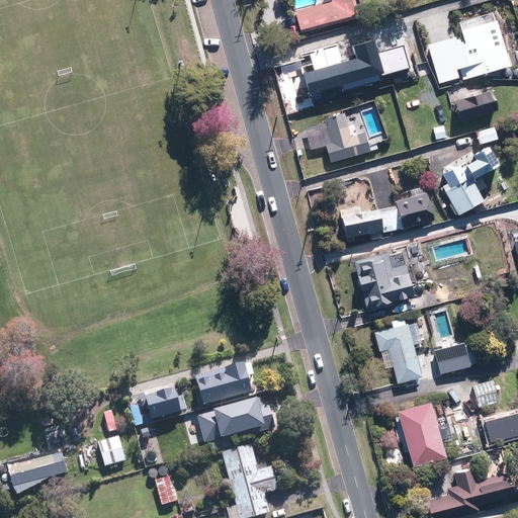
[(293,10),(298,31),(357,15),(352,0),(329,0),(293,10)]
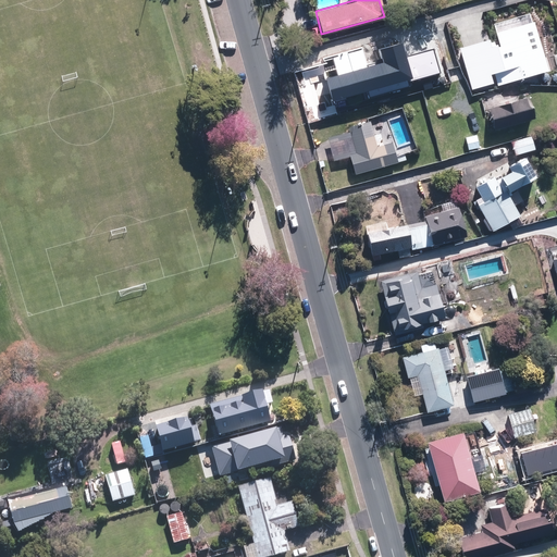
[(522,8),(490,15),(494,38),(528,31),(522,8)]
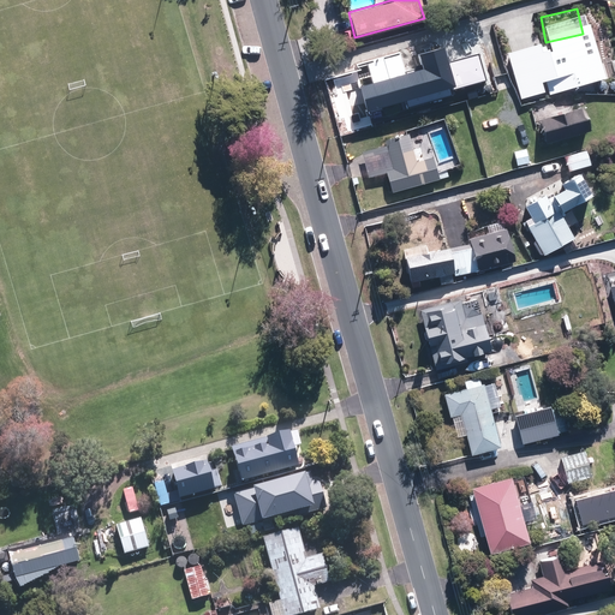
[(415,71),(411,54),(380,63),(392,109),(447,96),(439,64),(415,71)]
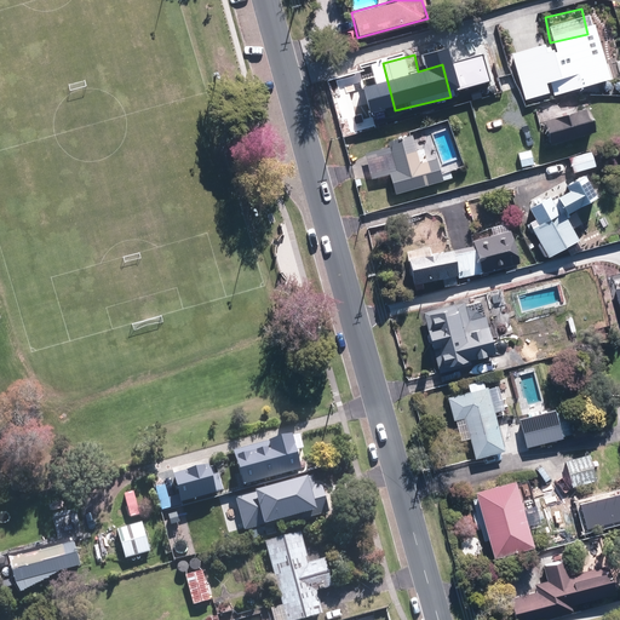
[(586,109),(544,121),(547,133),(590,121),(586,109)]
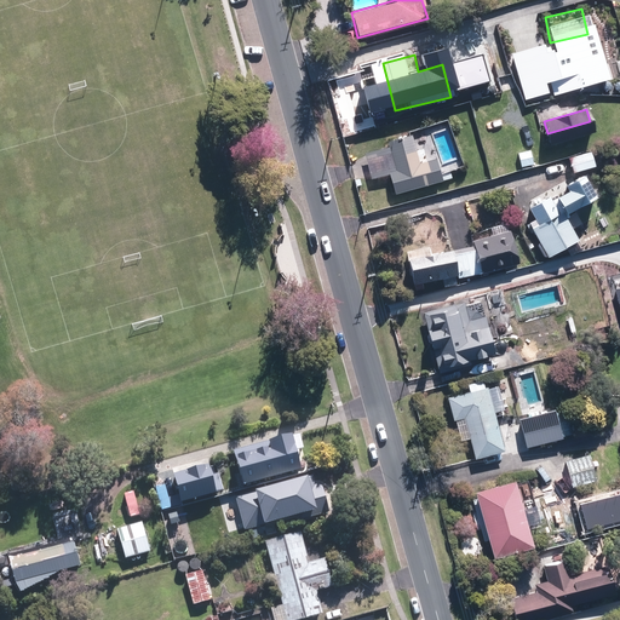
[(357,141),(366,139),(362,125),(354,126),(357,141)]
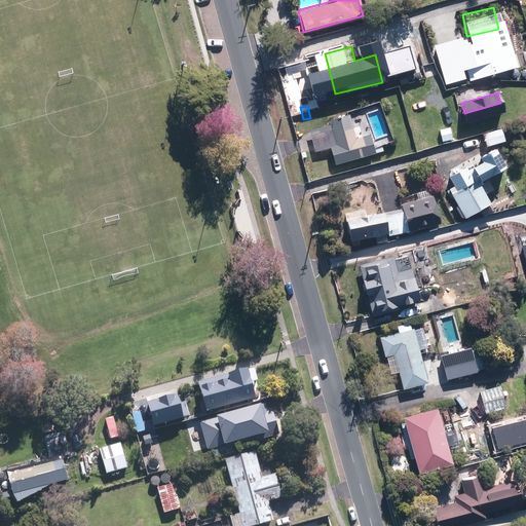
[(331,148),(335,164),(374,154),(370,135),(355,139),(349,116),(331,121),(332,125),(310,130),(315,151),(331,148)]
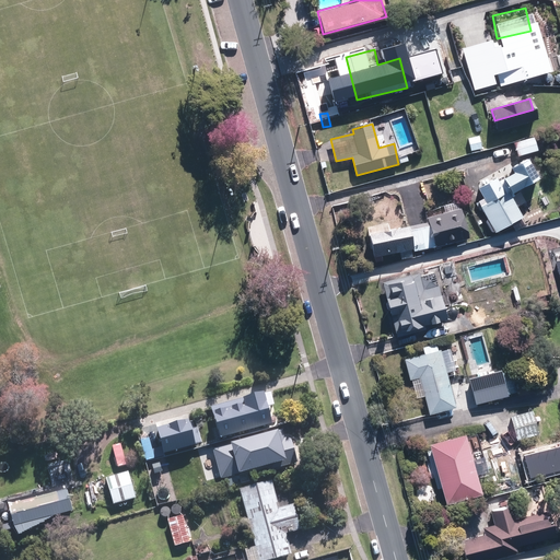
[(452,128),(443,130),(448,148),(457,144),(452,128)]
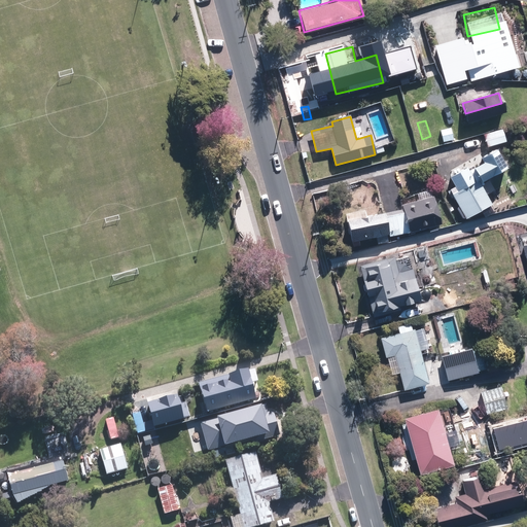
[(482,137),(486,147),(505,141),(502,131),(482,137)]
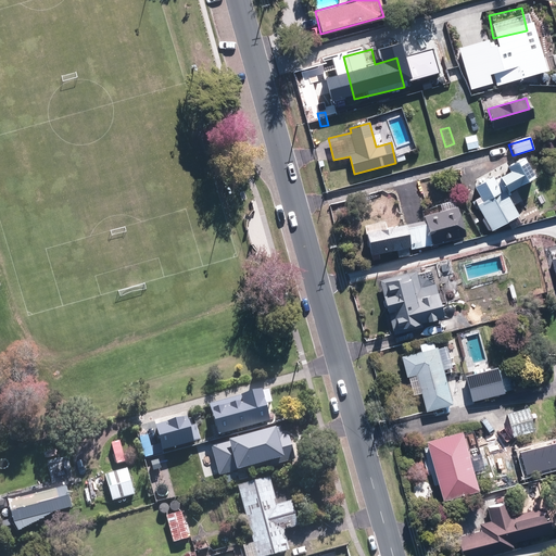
[(534,174),(520,154),(471,188),(477,198),(471,201),(491,232),(507,223),(513,231),(541,214),(530,196),(514,206),(506,194),(534,174)]
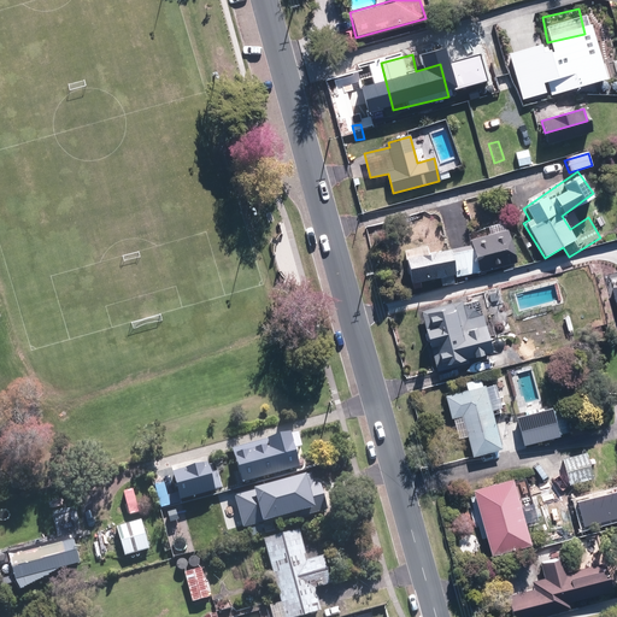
[(453,218),(444,222),(448,239),(459,235),(453,218)]
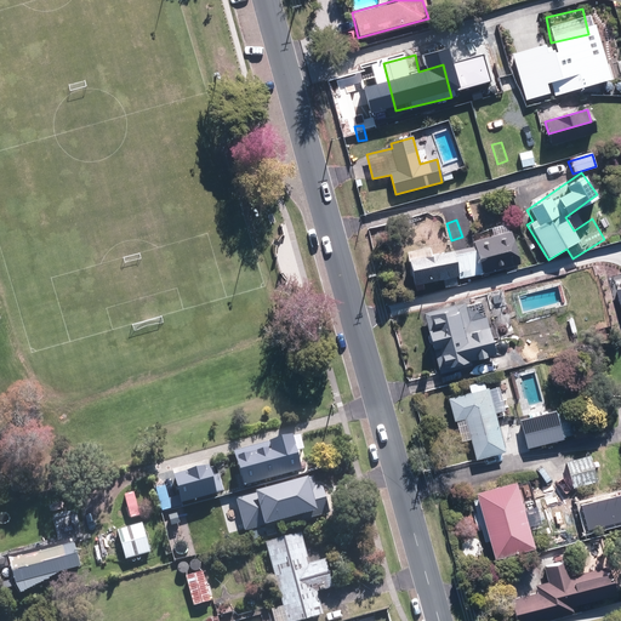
[(459,285),(459,280),(520,263),(507,222),(490,228),(491,235),(473,241),(474,246),(432,254),(431,245),(406,249),(412,285),(442,280),(443,288),(459,285)]
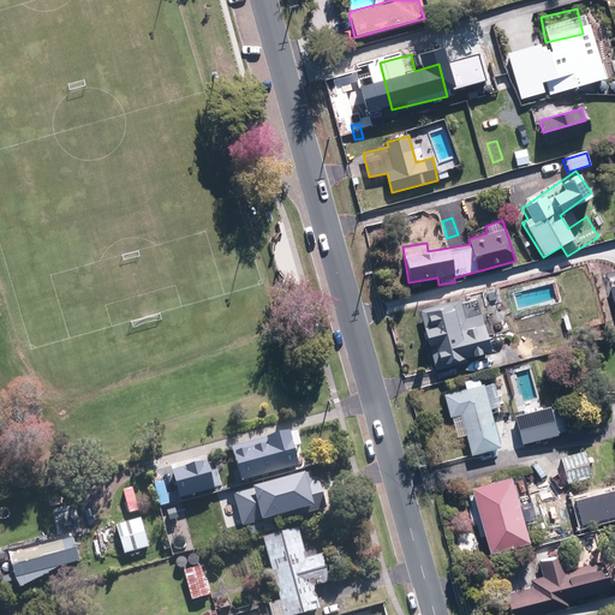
[(488,323),(482,298),(418,311),(431,368),(505,352),(499,321),(488,323)]
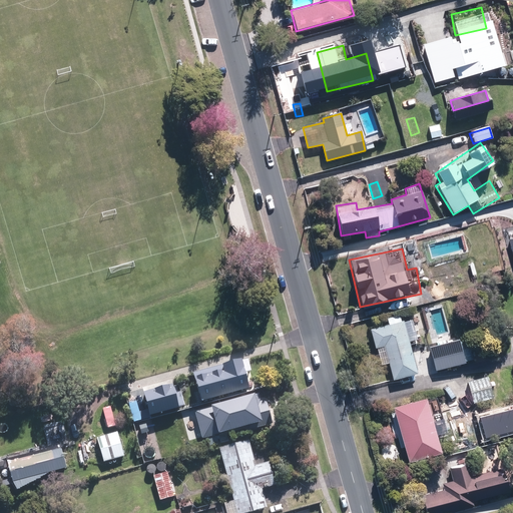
[(400,317),(388,319),(389,325),(371,329),(375,349),(377,349),(381,366),(388,364),(392,381),(417,375),(410,345),(418,343),(412,320),(401,322),(400,317)]
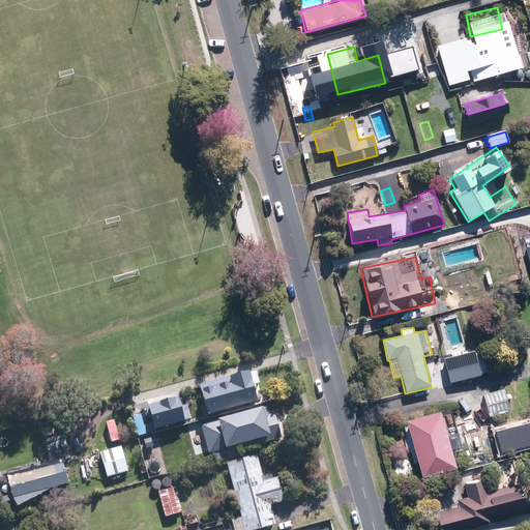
[(479,349),(427,361),(433,386),(486,374),(479,349)]
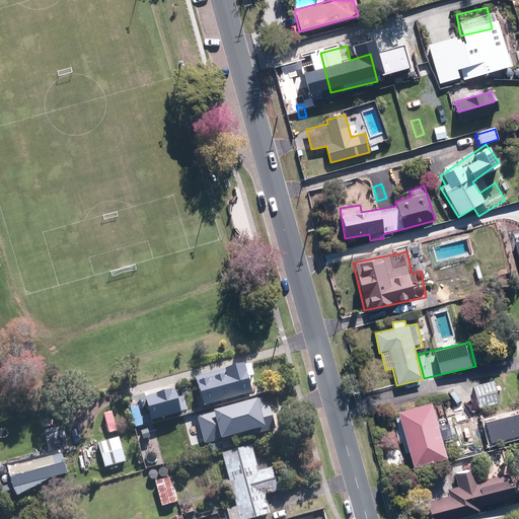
[(258,431),(240,366),(212,375),(221,410),(182,421),(191,450),(258,431)]
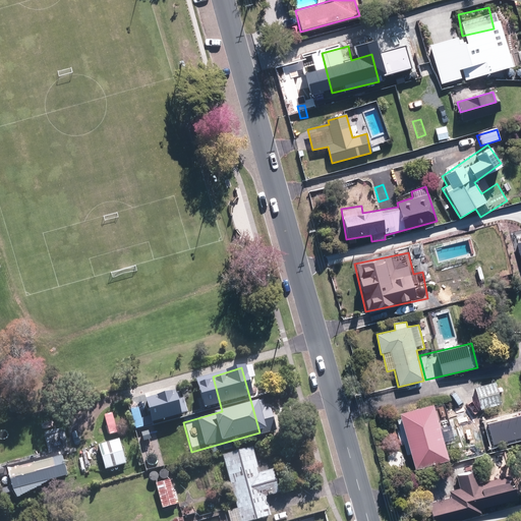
[(496,383),(476,389),(483,412),(504,405),(496,383)]
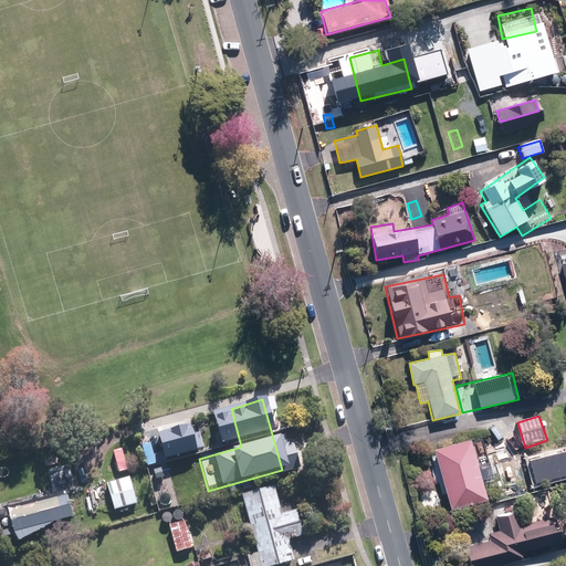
[(470,439),(433,449),(451,510),(488,499),(470,439)]
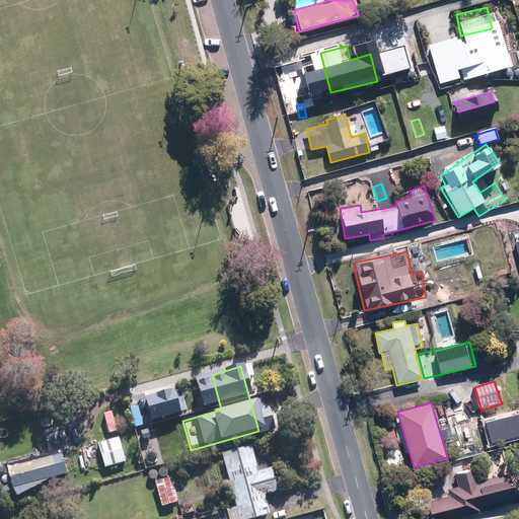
[(107,467),(128,461),(121,437),(100,443),(107,467)]
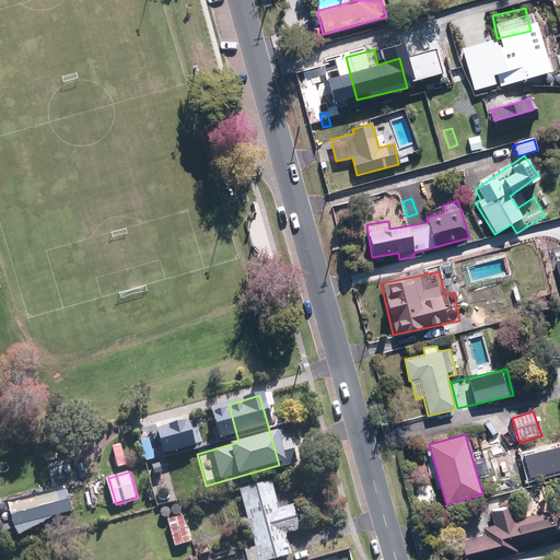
[(163,490),(160,478),(153,480),(156,491),(163,490)]
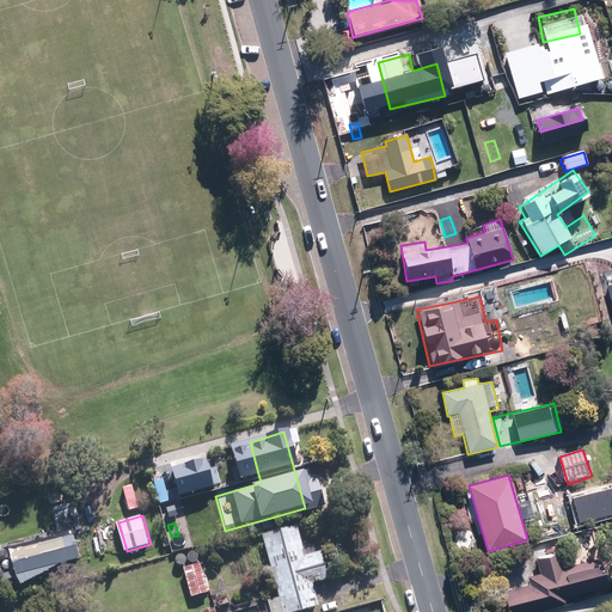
[(300,525),(265,534),(286,611),(298,611),(322,606),(316,583),(331,579),(324,551),(308,555),(300,525)]
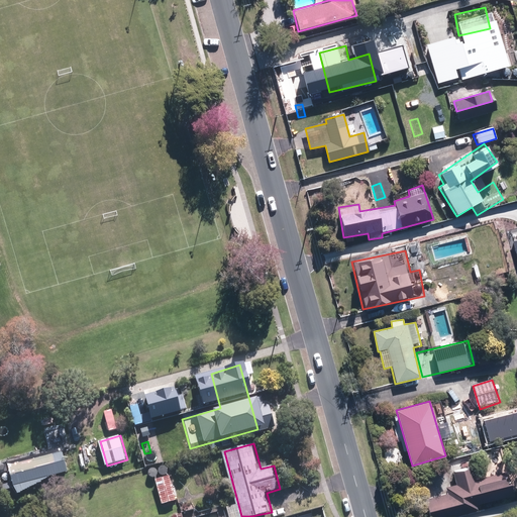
[(159,459),(167,457),(165,450),(157,452),(159,459)]
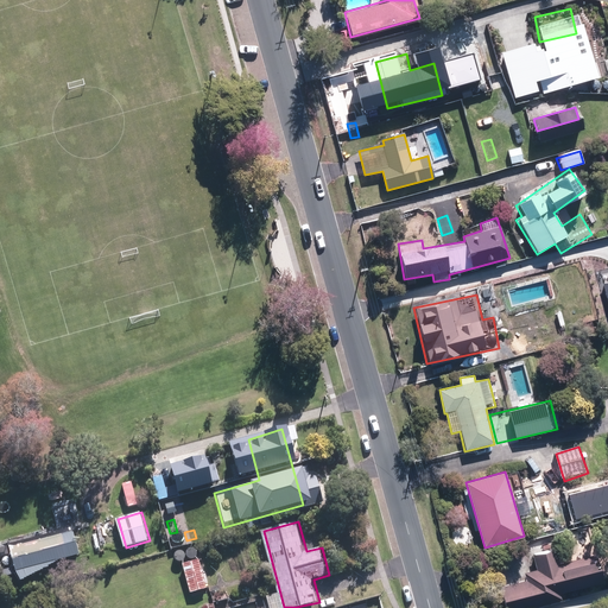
[(19,572),(71,558),(64,532),(29,542),(27,537),(11,542),(19,572)]
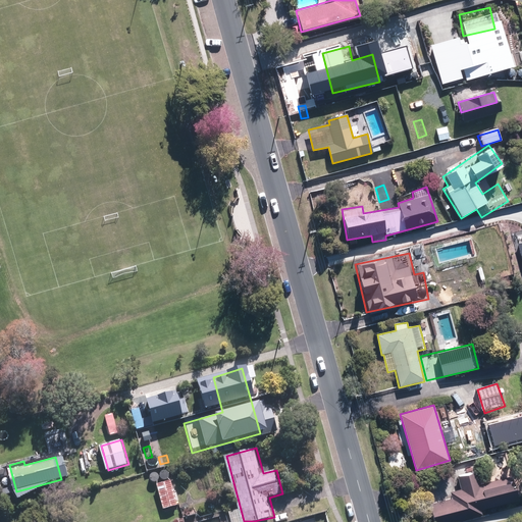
[(433,521),(448,521),(483,514),(481,506),(513,499),(508,478),(479,484),(476,471),(458,475),(461,488),(450,491),(452,501),(430,506),(433,521)]
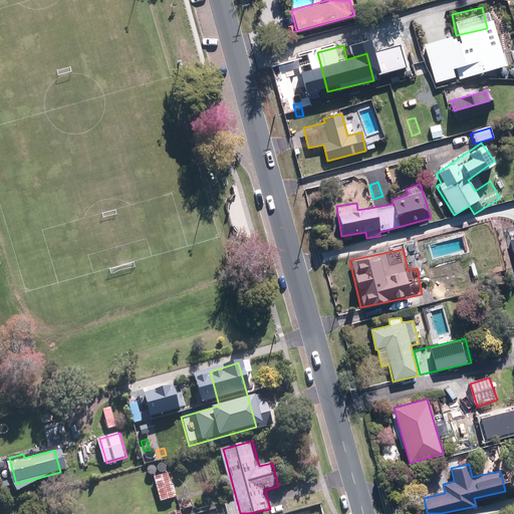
[(177,497),(171,473),(157,477),(163,501),(177,497)]
